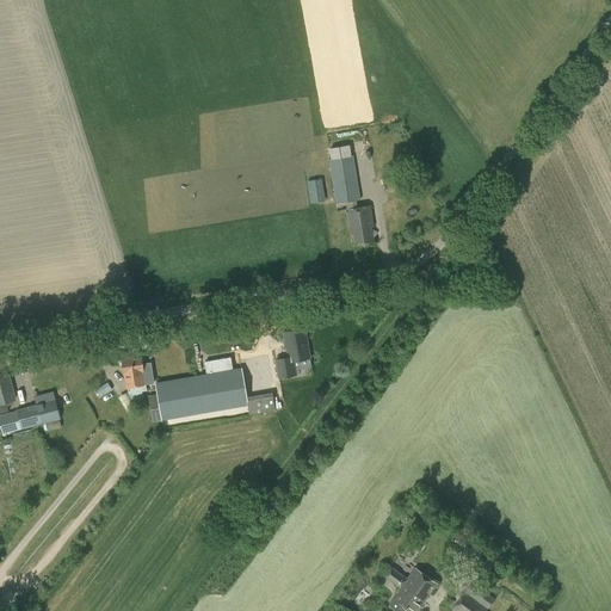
[(353,155),(328,159),(335,204),(346,202),(357,201),(360,199),(353,155)]
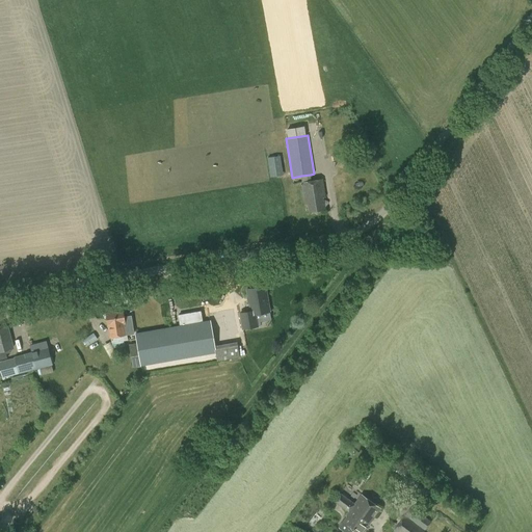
[(325,197),(322,180),(302,182),(306,205),(308,204),(309,211),(325,209),(323,197),(325,197)]
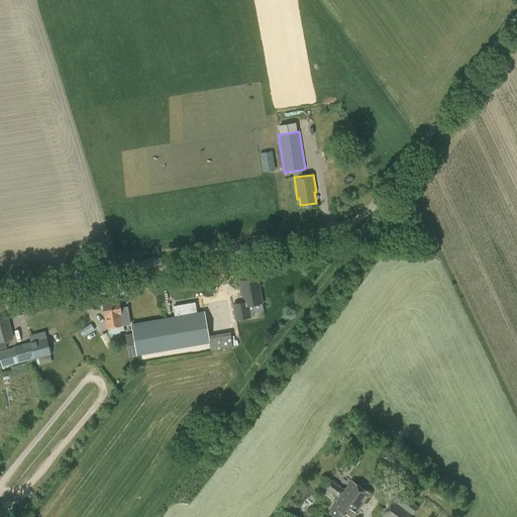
[(243,302),(247,305),(262,303),(257,278),(240,281),(243,302)]
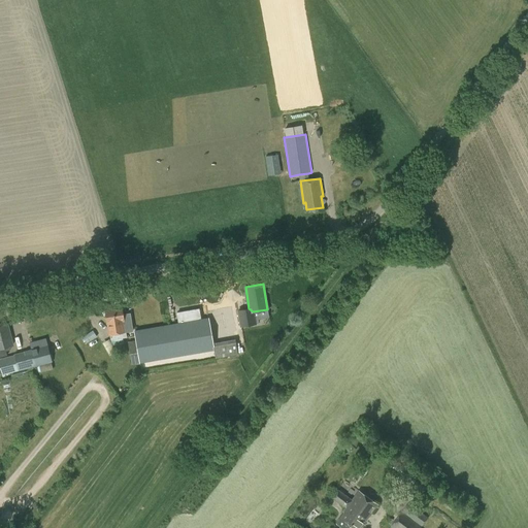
[(119,328),(121,337),(127,336),(122,305),(113,306),(113,303),(105,304),(106,308),(105,308),(106,315),(114,312),(118,328),(119,328)]
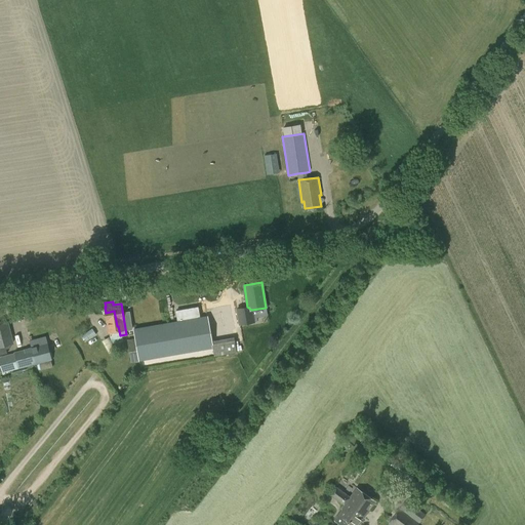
[(200,317),(198,306),(176,310),(178,321),(133,329),(135,339),(127,340),(131,361),(212,347),(214,356),(237,353),(234,337),(212,341),(207,316),(200,317)]
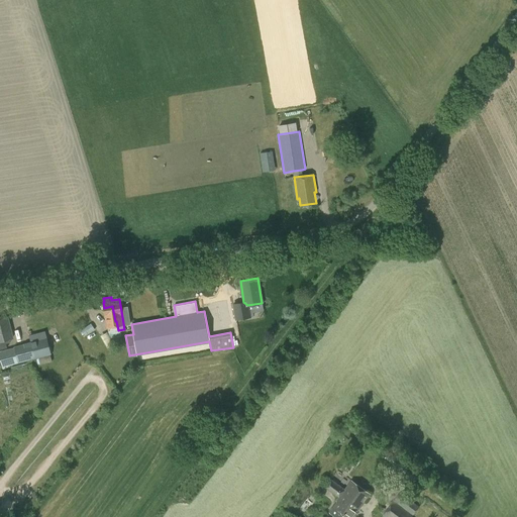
[(249,317),(247,305),(243,302),(232,304),(235,319),(249,317)]
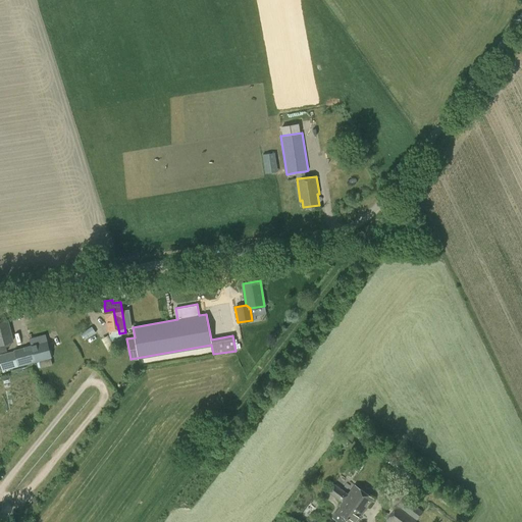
[(8,320),(0,322),(0,353),(7,351),(6,347),(9,346),(8,342),(12,341),(8,320)]
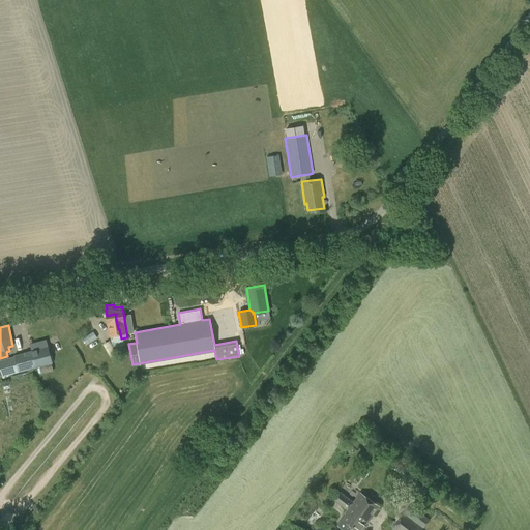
[(83,337),(87,344),(97,337),(93,331),(83,337)]
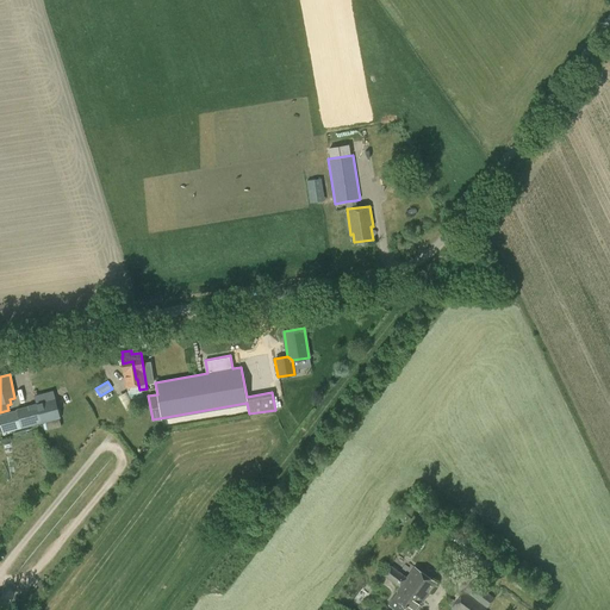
[(0,424),(2,434),(32,427),(32,424),(42,422),(41,418),(55,414),(51,400),(17,409),(17,410),(0,414),(0,424)]
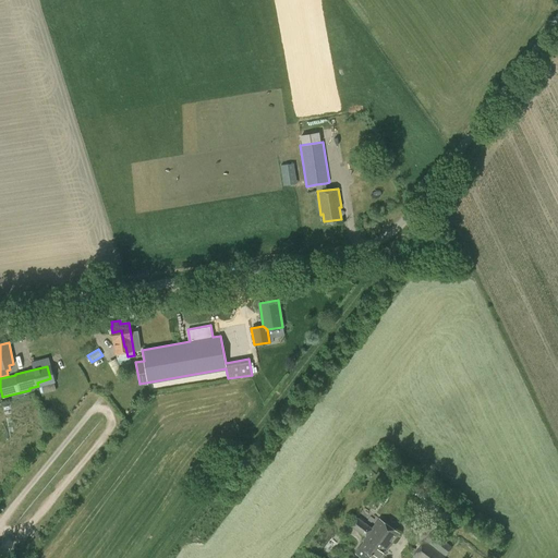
[(373,529),(358,518),(352,525),(366,536),(363,541),(364,542),(356,553),(364,557),(379,557),(399,533),(379,519),(373,529)]
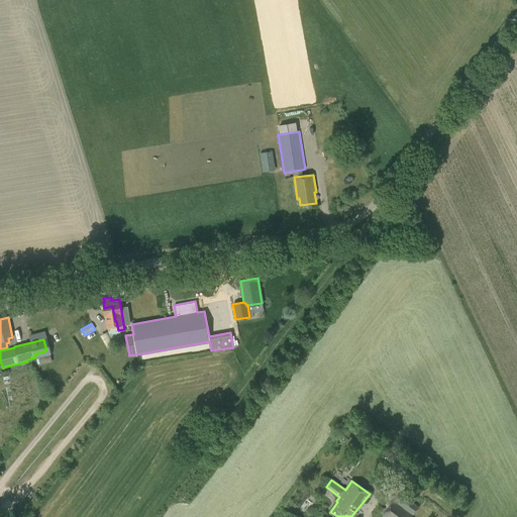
[(384,516),(410,516),(419,506),(400,492),(382,516),(384,516)]
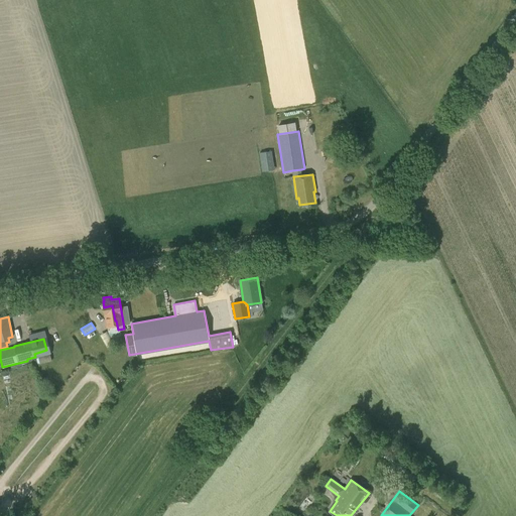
All buildings are outlined.
